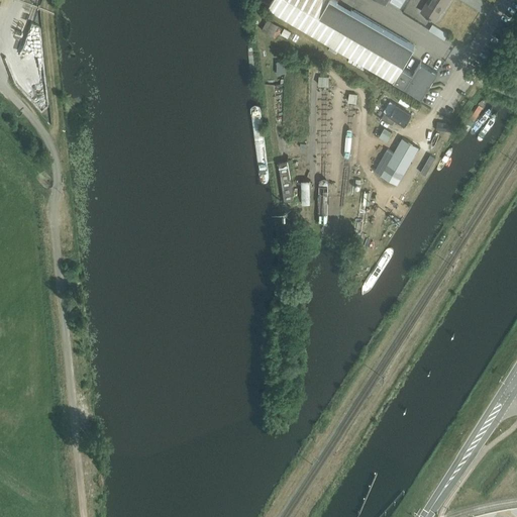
[(271,0),(266,9),(403,89),(420,99),(436,74),(419,63),(411,76),(402,70),(405,66),(404,66),(414,47),(332,0),(271,0)]
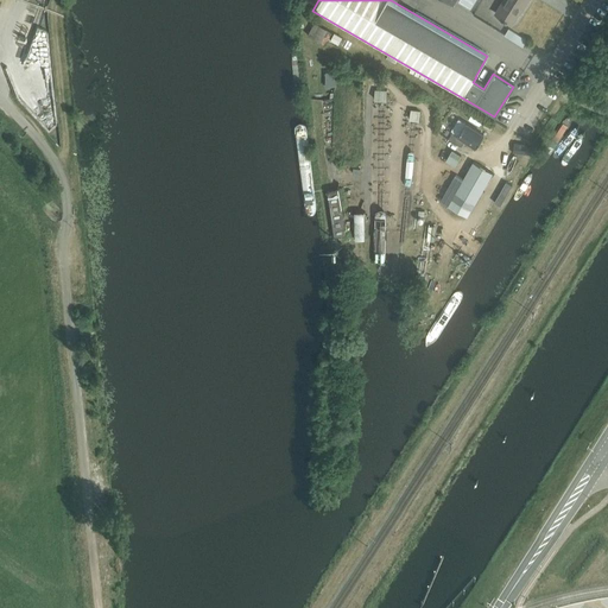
[(502,0),(494,14),(511,25),(520,10),(521,11),(527,0),(502,0)]
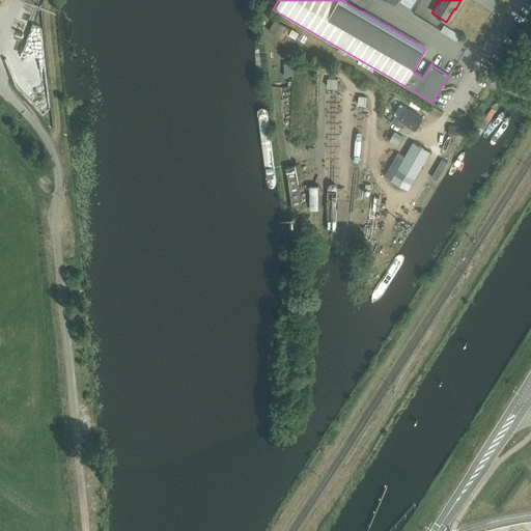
[(33,24),(24,59),(40,63),(50,28),(33,24)]
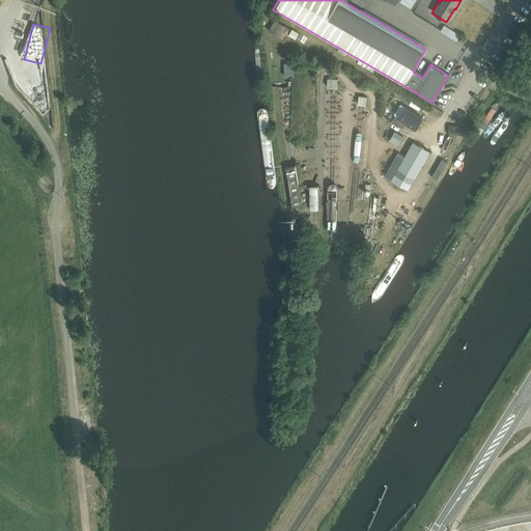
[(458,42),(463,35),(447,25),(443,31),(458,42)]
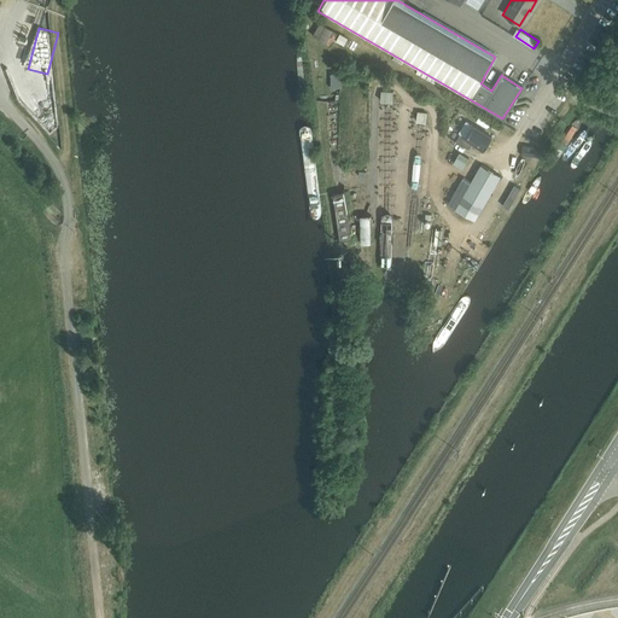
[(348,46),(351,39),(342,35),(339,42),(348,46)]
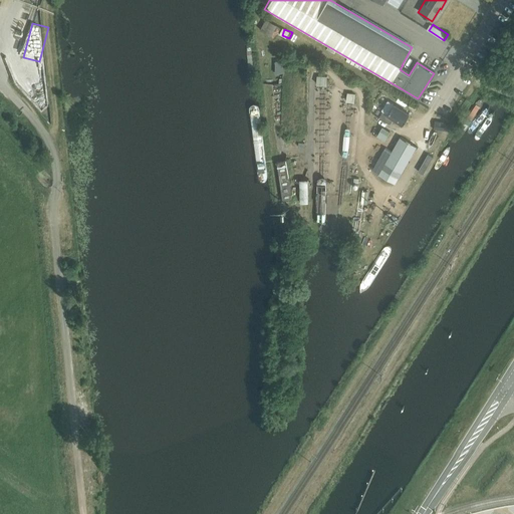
[(328,85),(329,77),(320,76),(319,84),(328,85)]
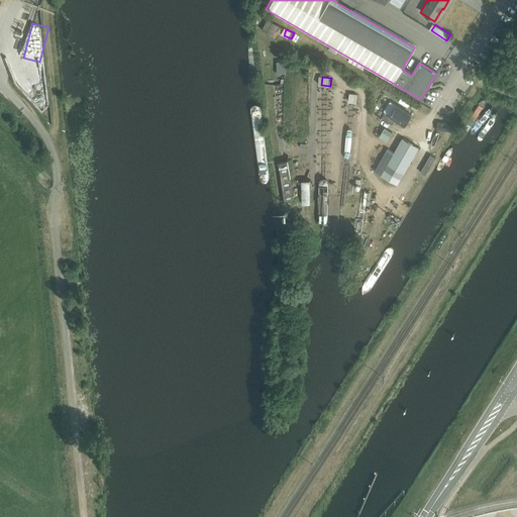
[(351,94),(350,101),(359,102),(360,94),(351,94)]
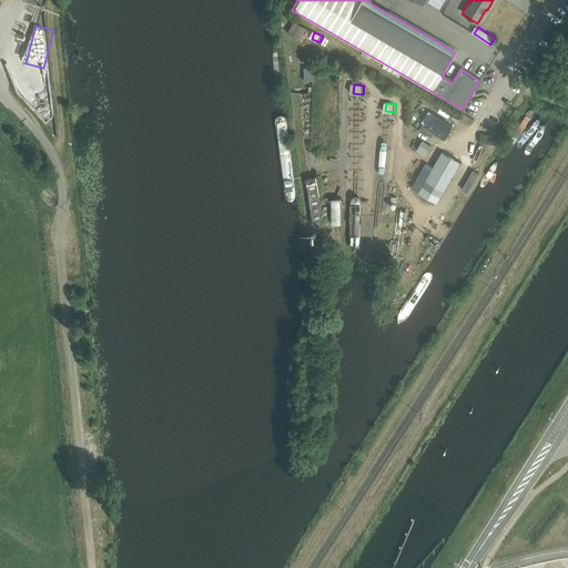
[(452,128),(435,117),(428,128),(423,124),(419,131),(430,139),(435,132),(445,139),(452,128)]
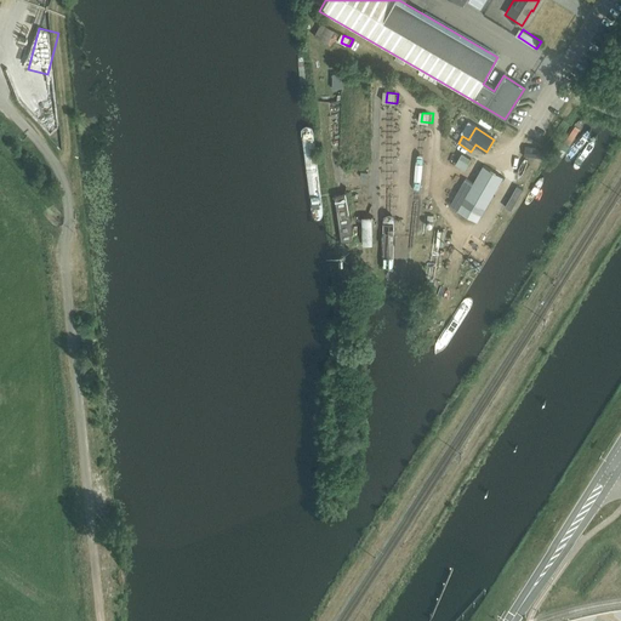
[(543,149),(525,147),(524,157),(542,158),(543,149)]
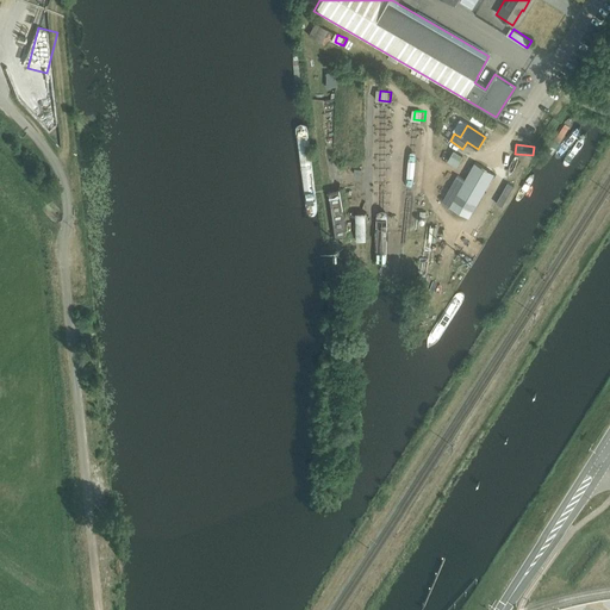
[(462,156),(454,150),(448,161),(456,166),(462,156)]
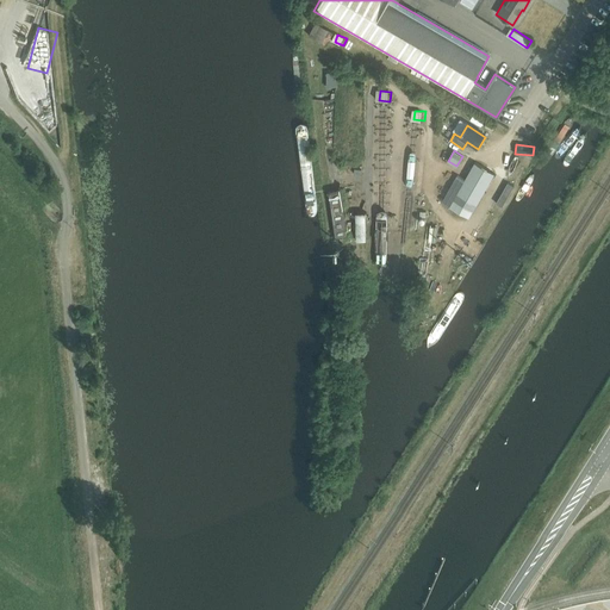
[(495,175),(475,165),(452,207),(471,218),(495,175)]
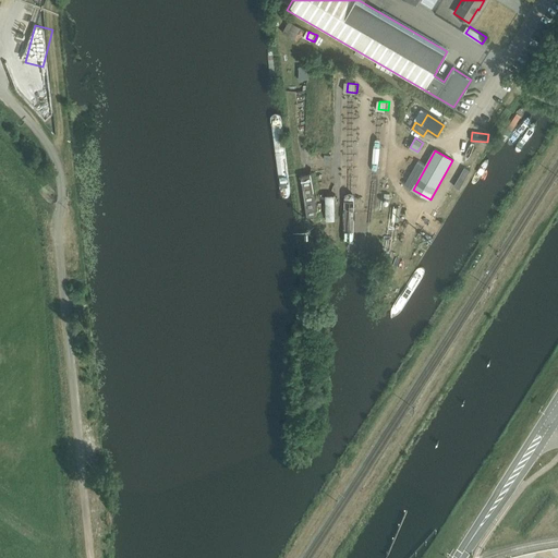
[(400,183),(412,189),(414,181),(402,177),(400,183)]
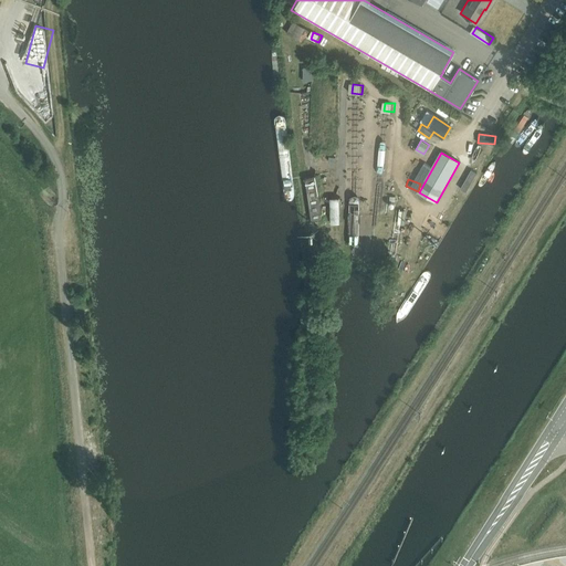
[(333,223),(342,223),(342,198),(333,198),(333,223)]
